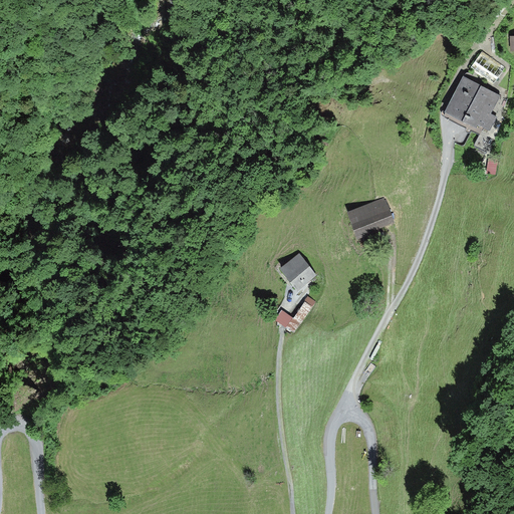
[(482,52),(475,62),(497,78),(504,67),(482,52)]
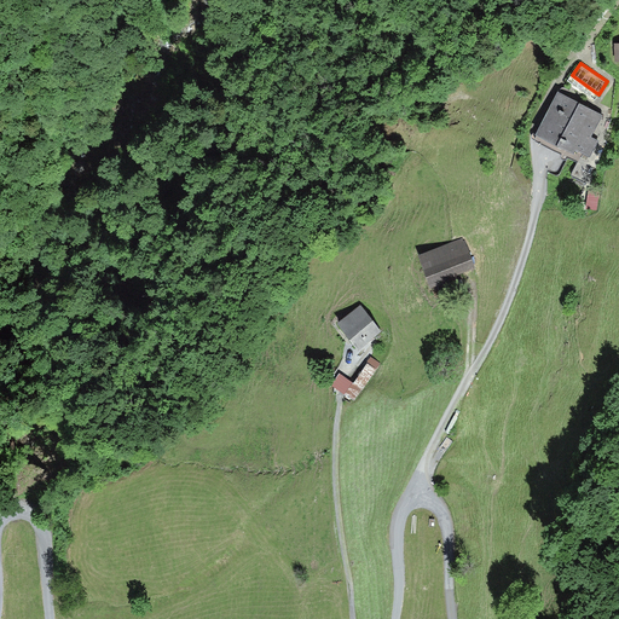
[(560,94),(538,136),(583,160),(605,117),(560,94)]
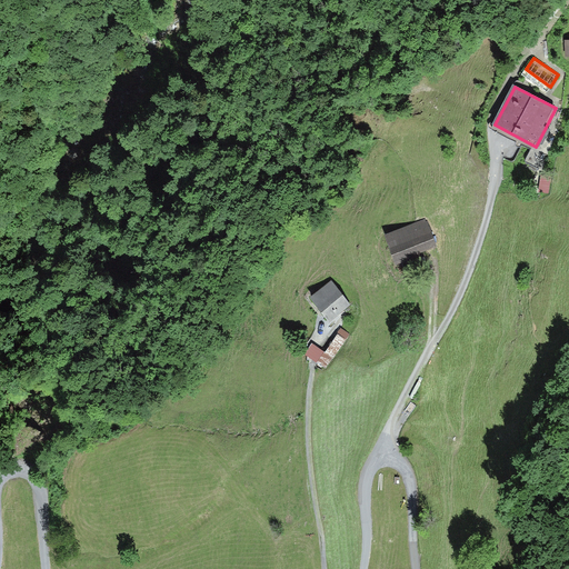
[(542,172),(541,190),(552,191),(553,172),(542,172)]
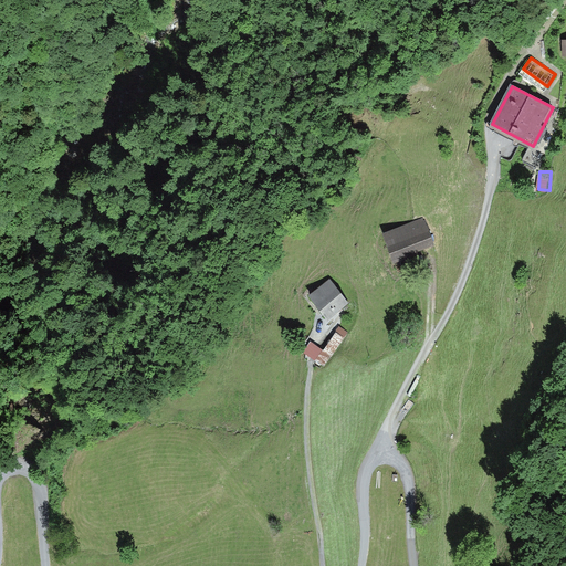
[(425,217),(383,234),(395,264),(437,247),(425,217)]
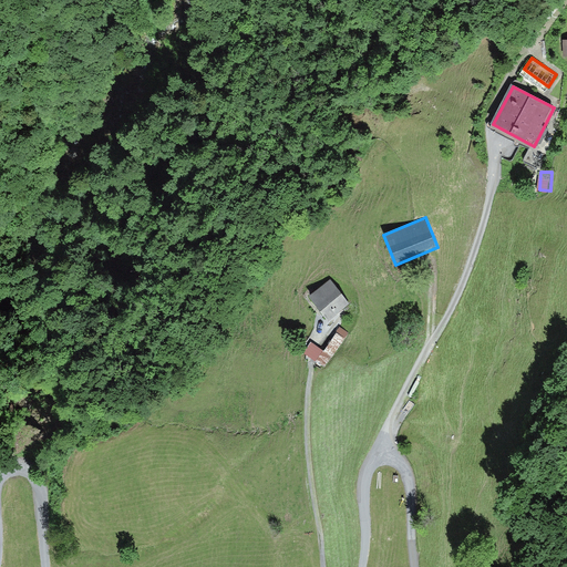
[(333,280),(311,296),(328,319),(349,305),(333,280)]
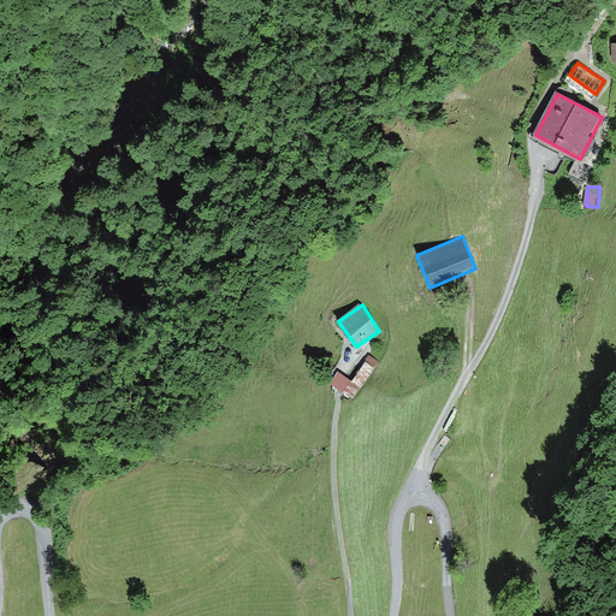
[(341,367),(332,378),(355,396),(383,360),(373,351),(354,377),(341,367)]
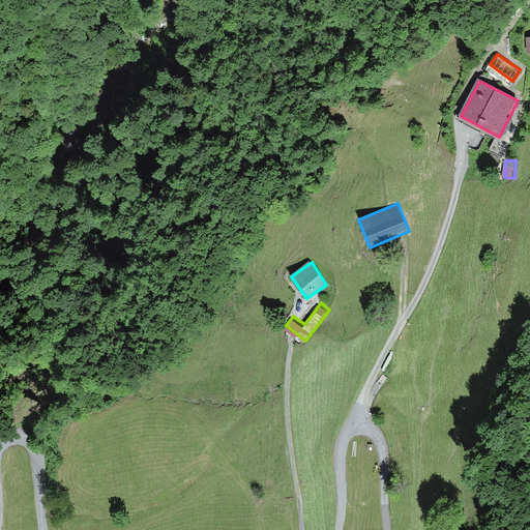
All buildings are outlined.
